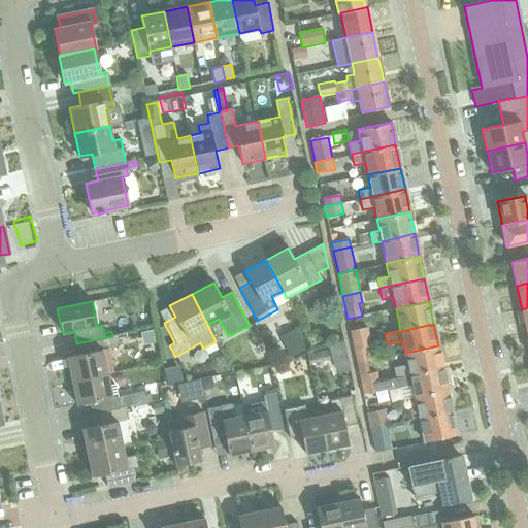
[(350,331),(352,341),(369,337),(367,328),(350,331)]
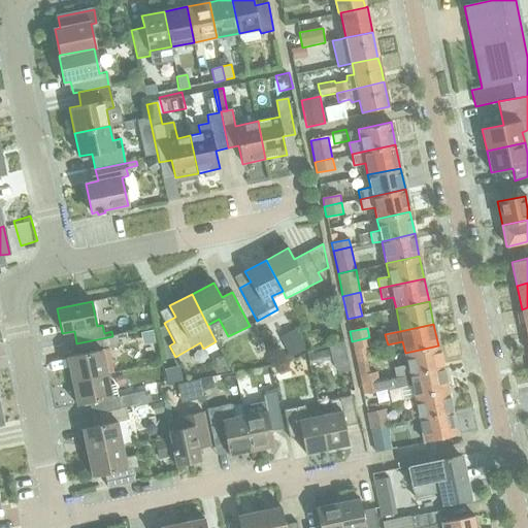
[(281,337),(291,357),(305,349),(296,329),(281,337)]
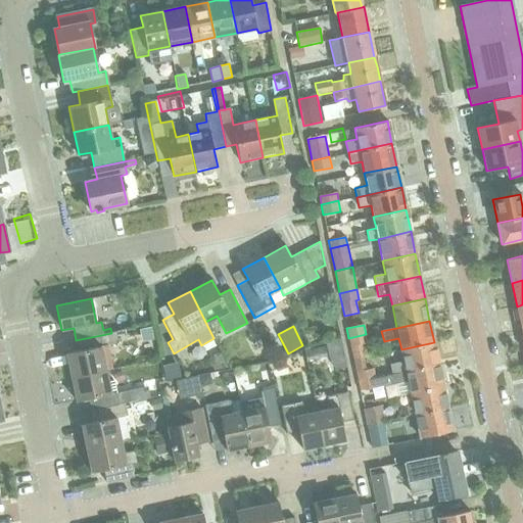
[(111,369),(106,345),(119,343),(115,331),(111,332),(111,333),(76,340),(78,352),(66,354),(72,378),(106,371),(105,370),(111,369)]
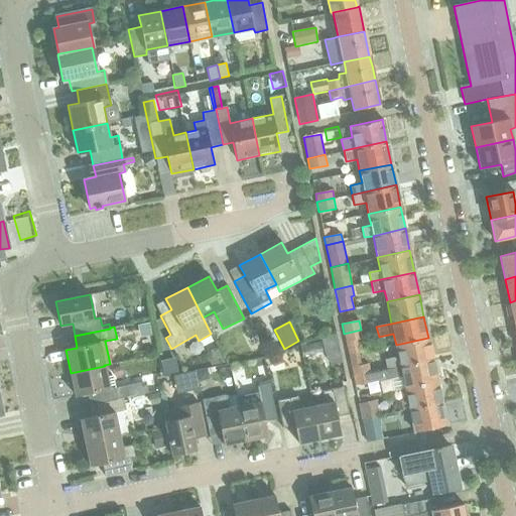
[(344,334),(349,355),(359,353),(356,341),(363,340),(361,330),(344,334)]
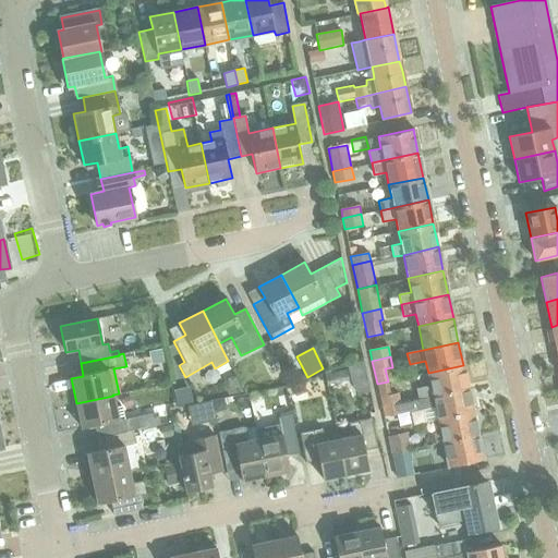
[(419,400),(468,388),(463,365),(428,373),(431,386),(415,388),(419,400)]
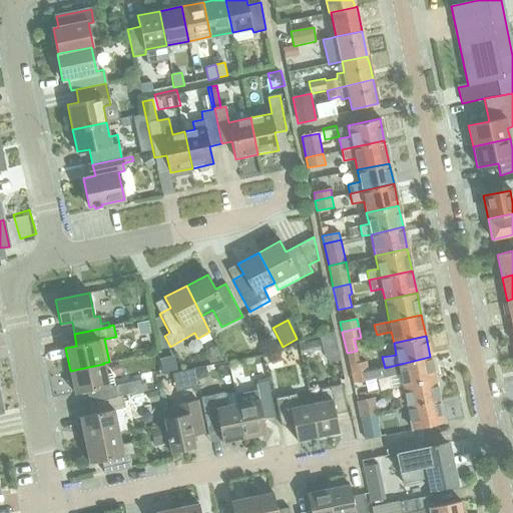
[(321,351),(318,339),(298,344),(302,356),(321,351)]
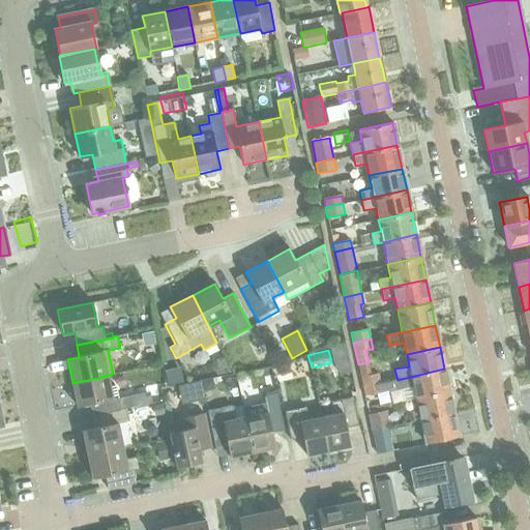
[(183,361),(170,363),(172,377),(185,374),(183,361)]
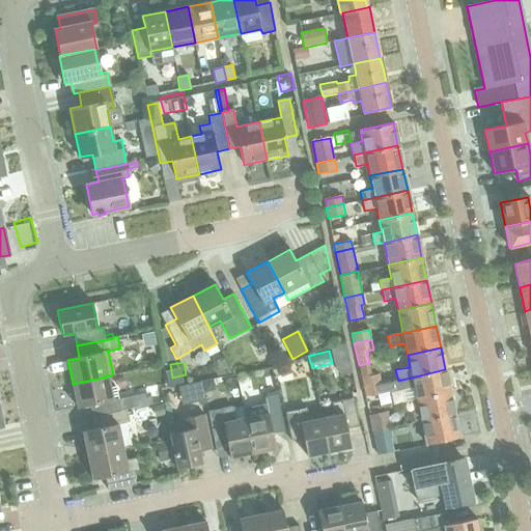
[(361,379),(363,387),(380,384),(379,374),(372,376),(369,363),(359,365),(361,379)]
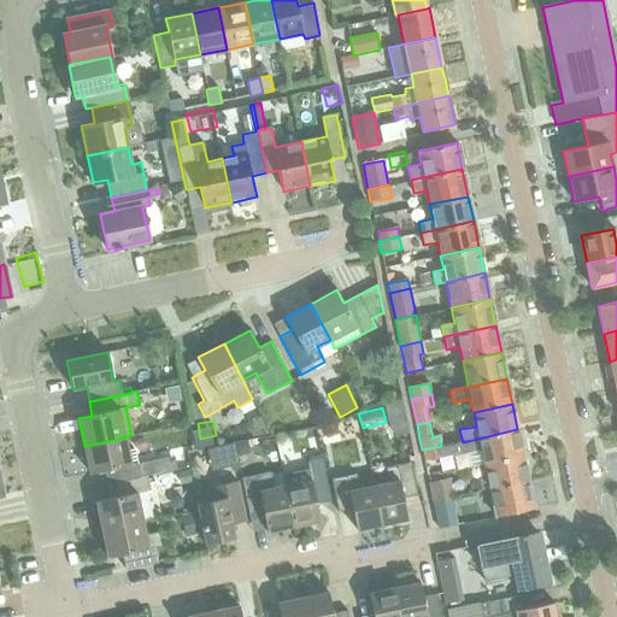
[(482,450),(485,463),(523,456),(517,429),(463,442),(441,446),(422,450),(424,460),(453,454),(454,456),(482,450)]
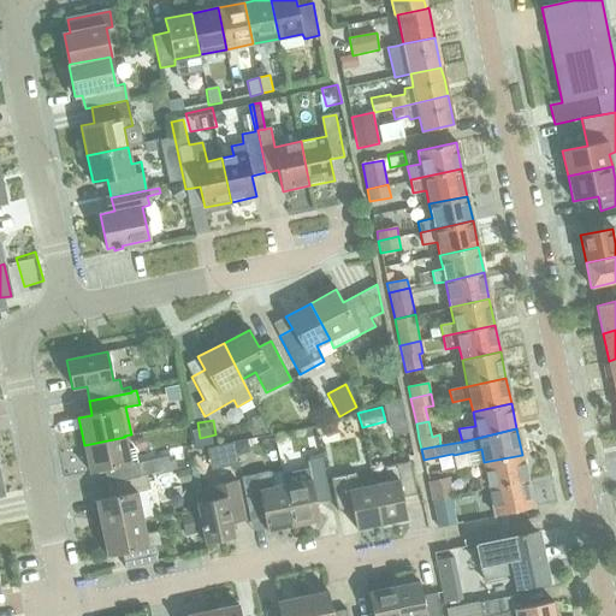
[(106,484),(147,475),(161,472),(159,458),(136,463),(134,449),(128,450),(125,437),(84,445),(90,473),(104,471),(106,484)]
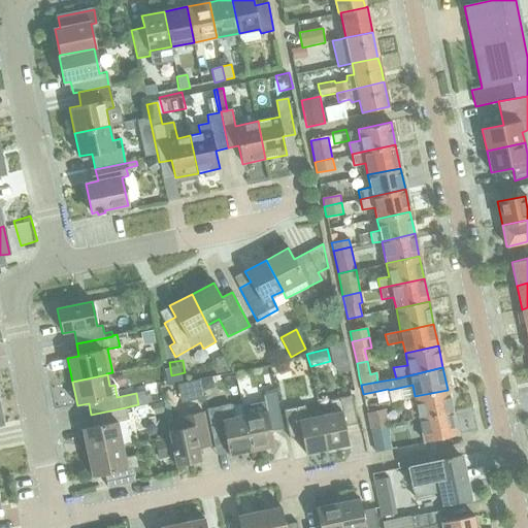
[(198,403),(204,401),(200,378),(176,384),(180,403),(197,399),(198,403)]
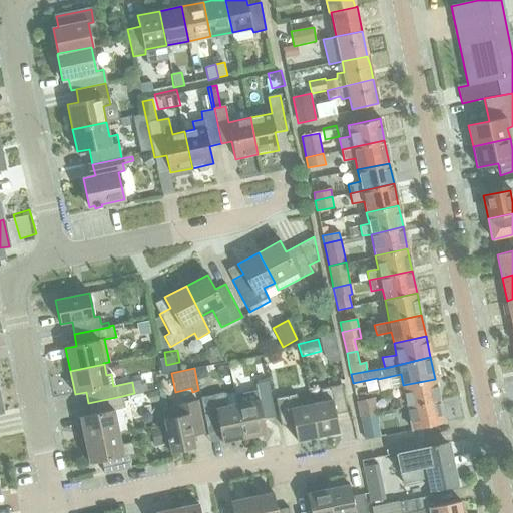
[(236,371),(237,382),(258,380),(255,368),(236,371)]
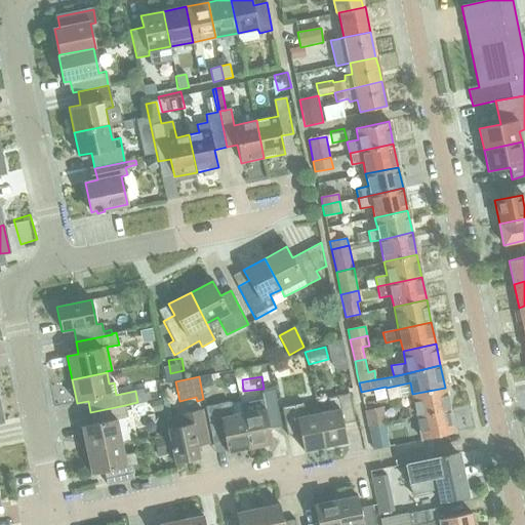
[(407,418),(417,416),(449,409),(445,388),(412,394),(415,407),(405,409),(407,418)]
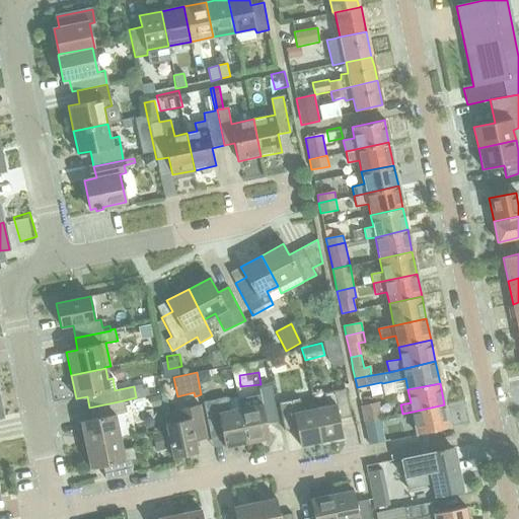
[(238,399),(240,410),(247,443),(270,438),(267,424),(279,422),(271,386),(258,389),(260,395),(238,399)]
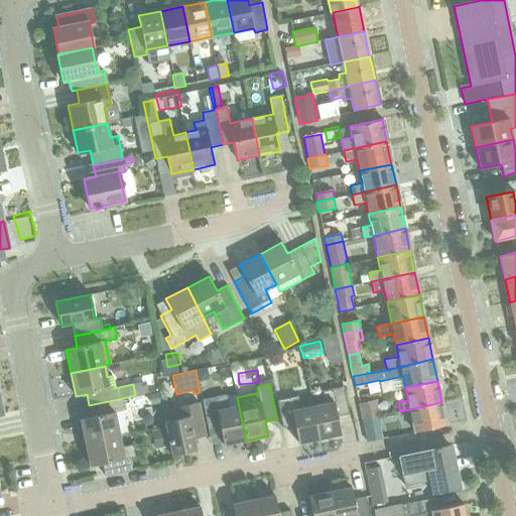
[(325,404),(312,406),(319,438),(341,434),(337,416),(349,414),(343,386),(321,391),(325,404)]
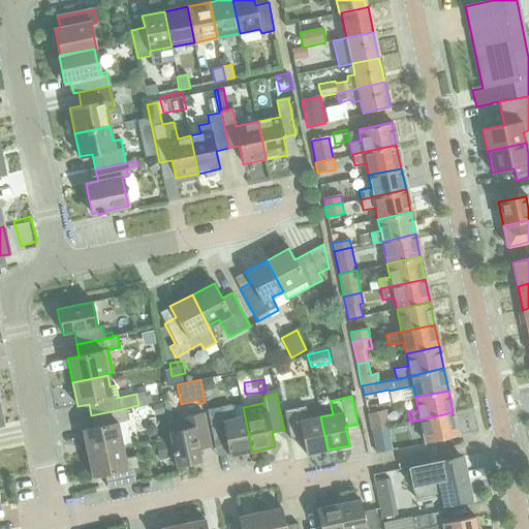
[(245,417),(236,419),(232,406),(208,411),(216,446),(227,444),(230,456),(252,452),(245,417)]
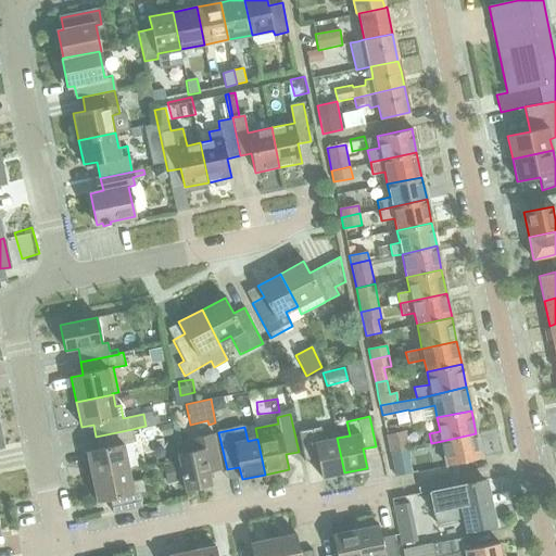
[(344,472),(337,438),(324,441),(321,427),(299,431),(304,462),(317,458),(321,478),(344,472)]
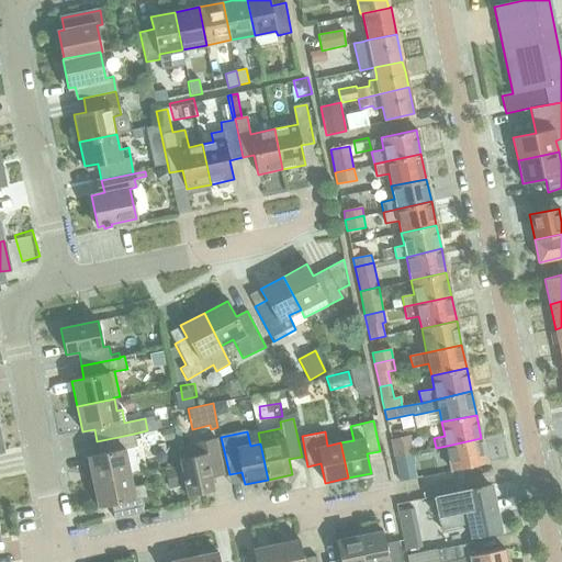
[(92,483),(130,475),(138,473),(133,448),(136,447),(134,434),(97,441),(100,454),(87,457),(92,483)]
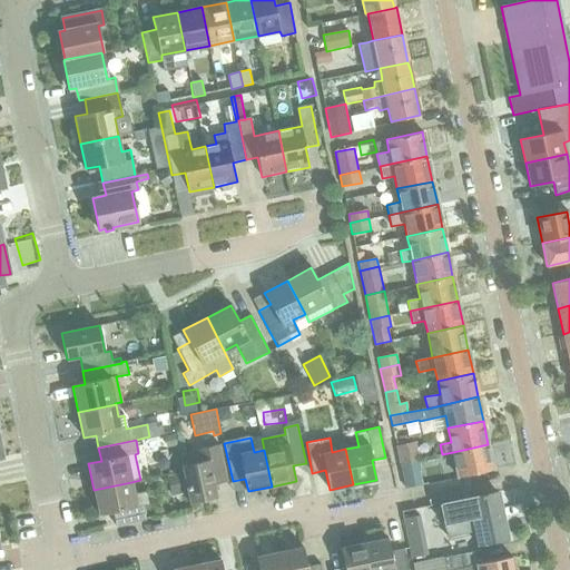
[(396,446),(400,463),(420,459),(416,442),(396,446)]
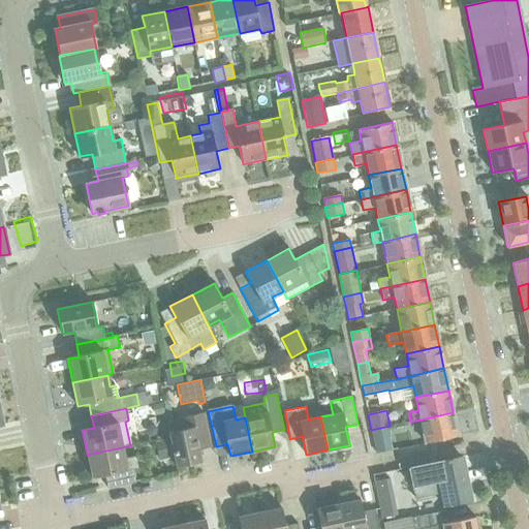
[(199,448),(211,446),(204,412),(182,416),(184,428),(169,431),(176,466),(201,461),(199,448)]
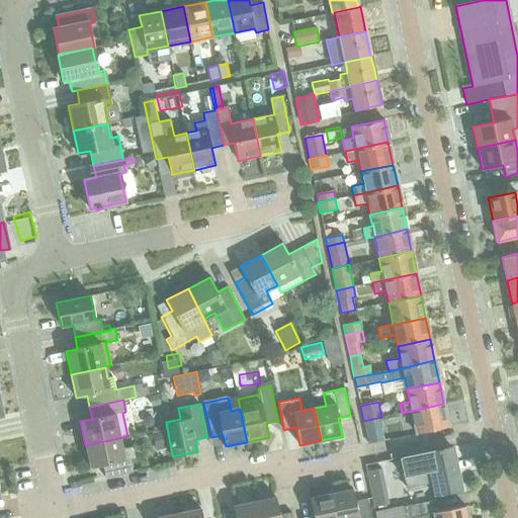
[(443,404),(412,411),(417,433),(448,427),(443,404)]
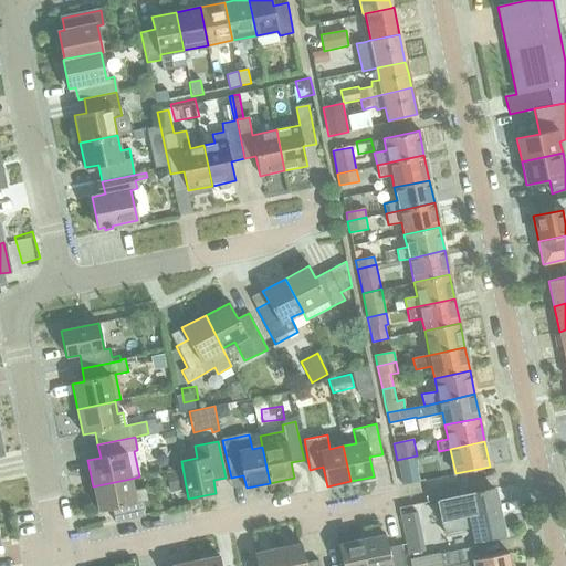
[(417,456),(397,460),(402,484),(425,480),(421,464),(419,465),(417,456)]
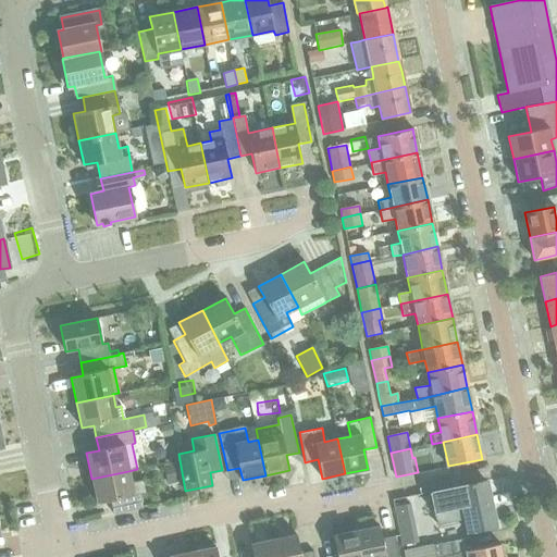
[(128,471),(91,479),(97,503),(110,499),(113,514),(141,508),(139,495),(145,494),(143,481),(131,483),(128,471)]
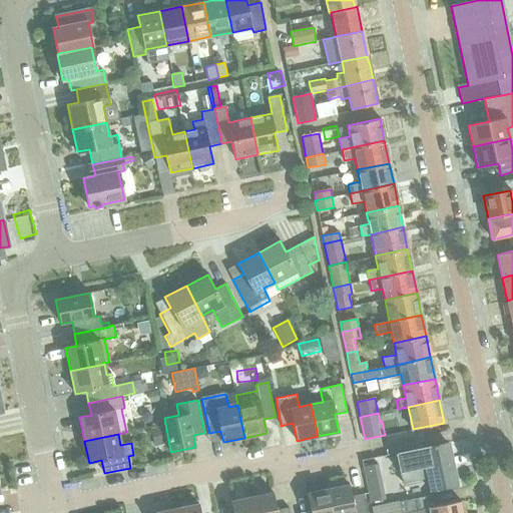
[(427,477),(430,490),(457,484),(452,461),(450,461),(446,442),(396,453),(402,482),(427,477)]
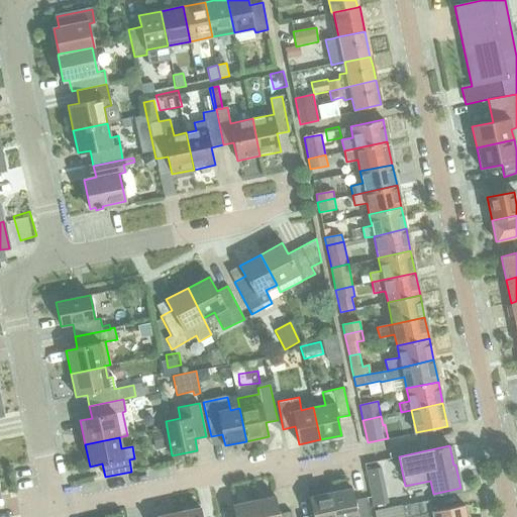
[(351,489),(330,493),(335,516),(370,516),(367,498),(354,500),(351,489)]
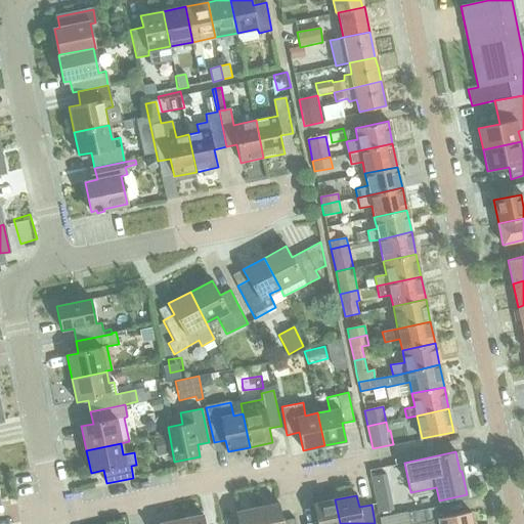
[(317,522),(307,523),(340,523),(335,499),(313,505),(317,522)]
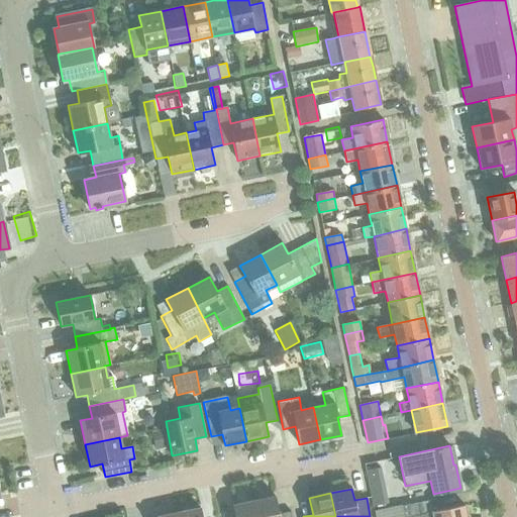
[(275,496),(253,501),(256,516),(291,516),(291,511),(279,514),(275,496)]
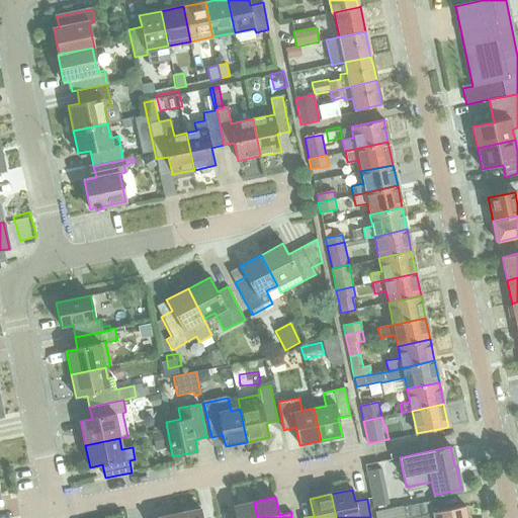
[(257,517),(254,502),(233,506),(235,517),(257,517)]
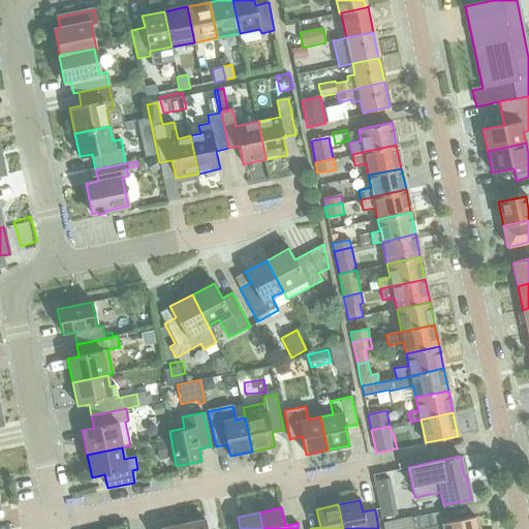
[(412,528),(413,528),(422,528),(421,528),(477,528),(474,517),(442,524),(435,525),(433,512),(410,517),(412,528)]
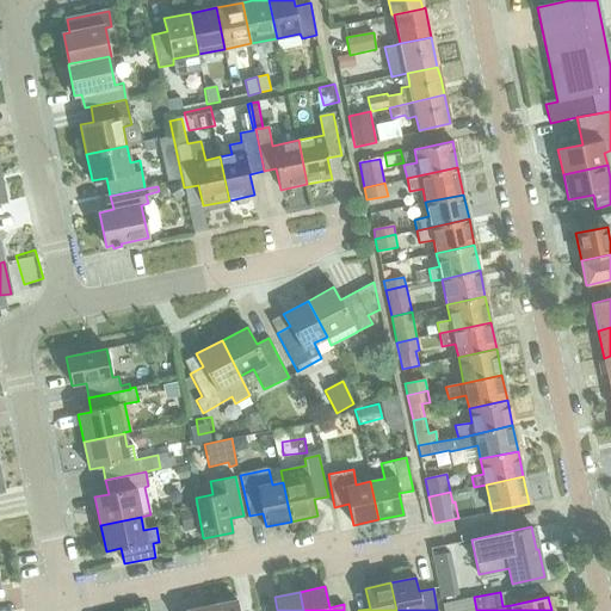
[(239,610),(236,600),(210,605),(211,610),(239,610)]
